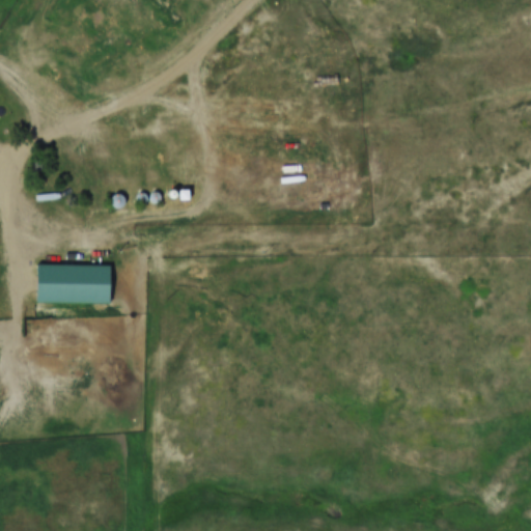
[(158,197),(161,196),(163,193),(163,190),(161,187),(158,186),(154,187),(151,190),(151,193),(154,196),(158,197)]
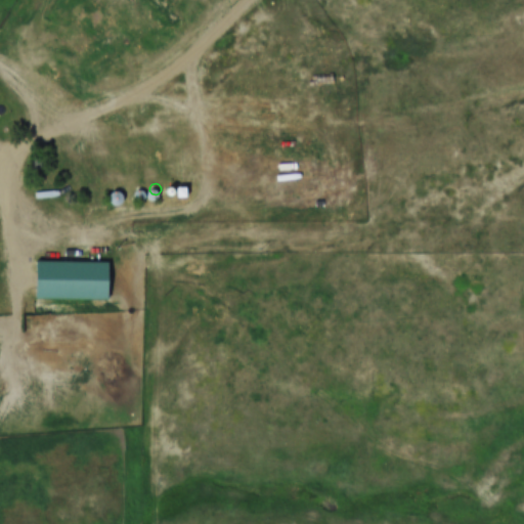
[(142,195),(146,194),(148,191),(148,188),(146,185),(142,184),(139,185),(137,188),(137,191),(139,194),(142,195)]
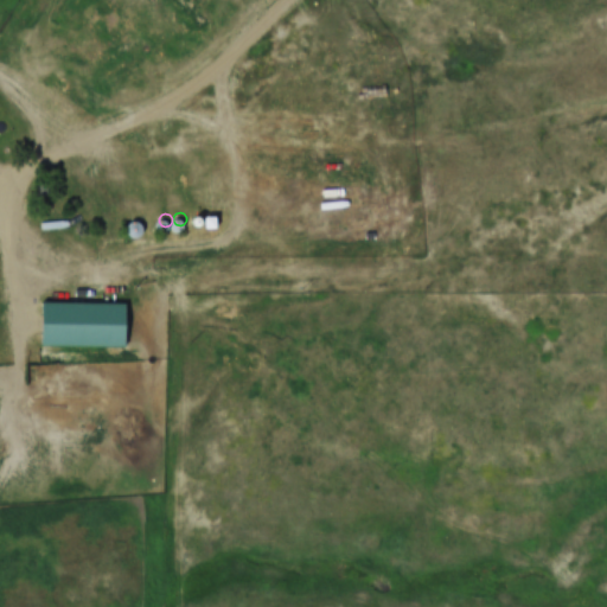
[(193,228),(198,227),(200,223),(200,218),(198,216),(193,213),(190,216),(187,218),(187,223),(190,227),(193,228)]
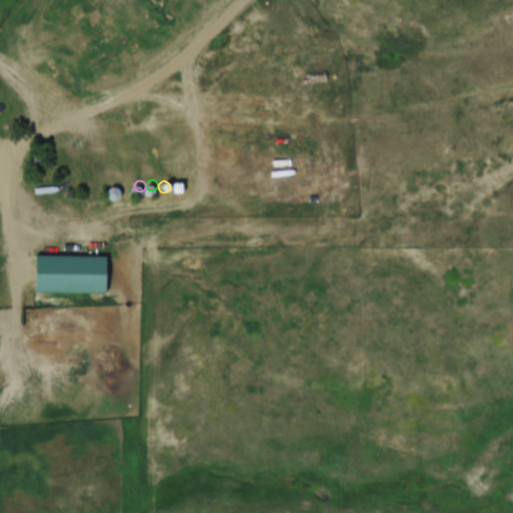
[(171,180),(181,180),(181,190),(171,190),(171,180)]
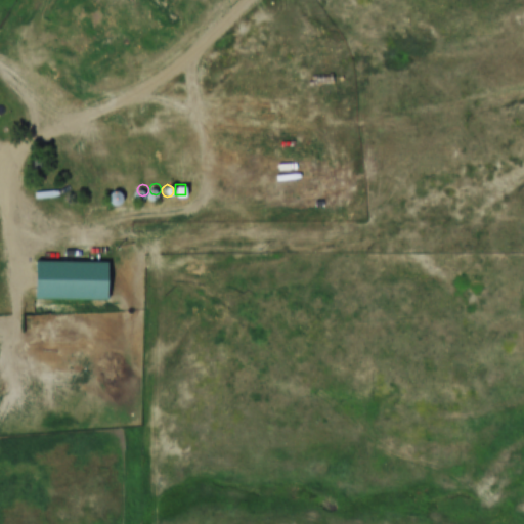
[(117,201),(122,199),(125,195),(125,190),(122,186),(117,185),(113,186),(110,190),(110,195),(113,199),(117,201)]
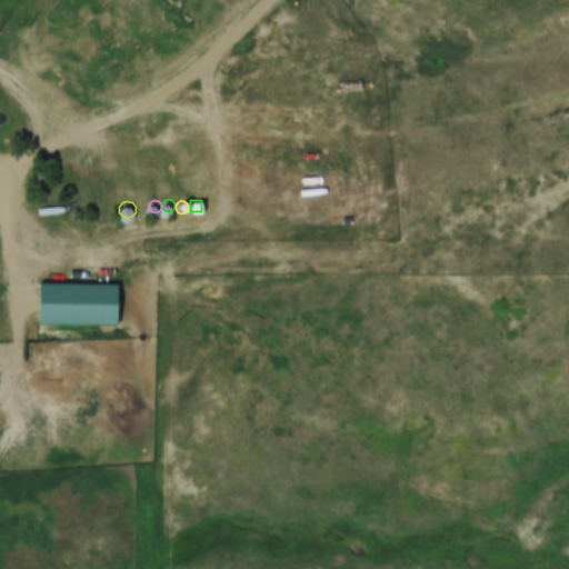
[(37,279),(117,279),(117,323),(37,322),(37,279)]
